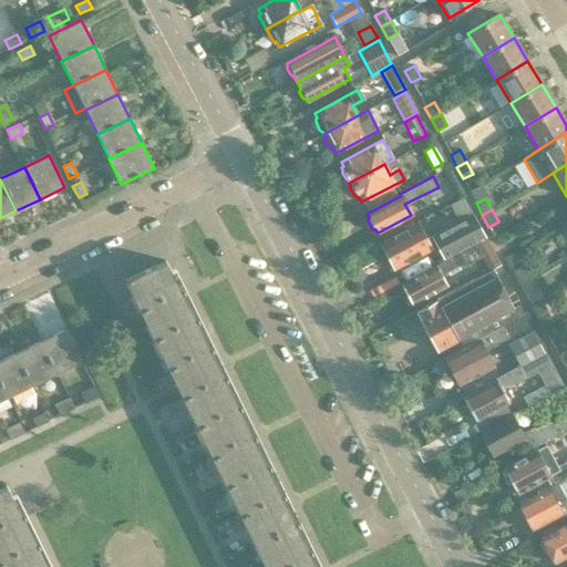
[(474,243),(475,243),(462,217),(424,238),(416,225),(380,244),(393,270),(431,250),(436,248),(442,260),(459,251),(474,243)]
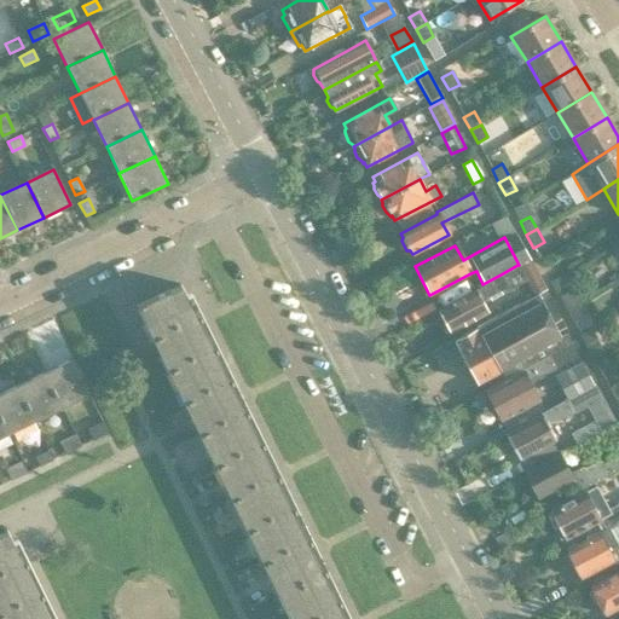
[(534,295),(538,294),(542,291),(527,262),(519,267),(526,279),(534,295)]
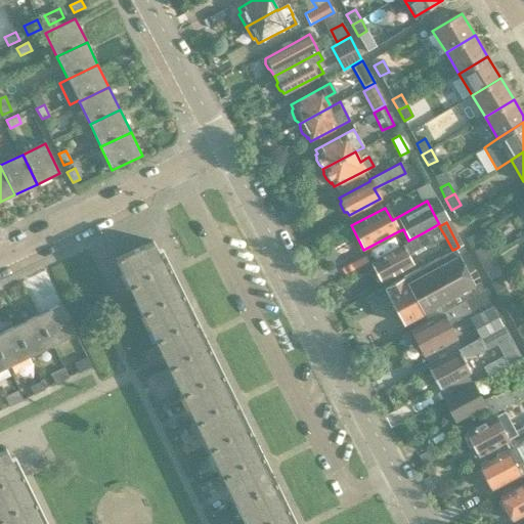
[(438,224),(424,232),(425,233),(430,243),(431,245),(445,236),(439,226),(438,224)]
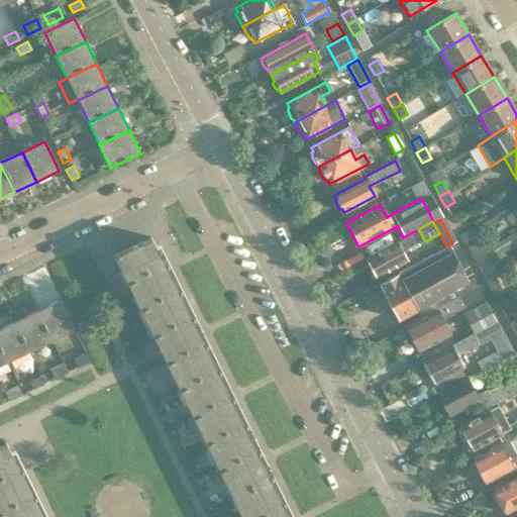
[(407,260),(403,251),(424,239),(419,230),(367,259),(376,277),(407,260)]
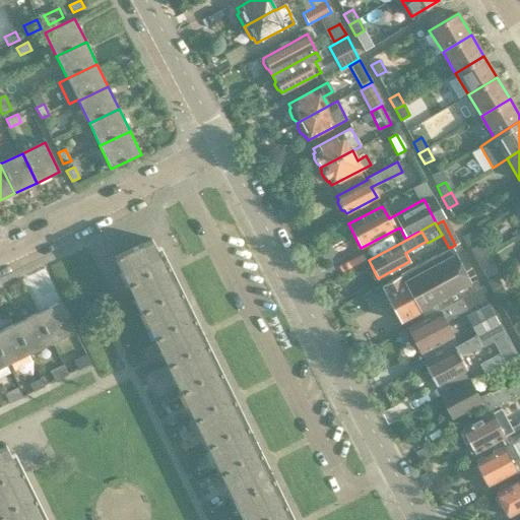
[(151,239),(115,257),(243,519),(288,519),(282,507),(151,239)]
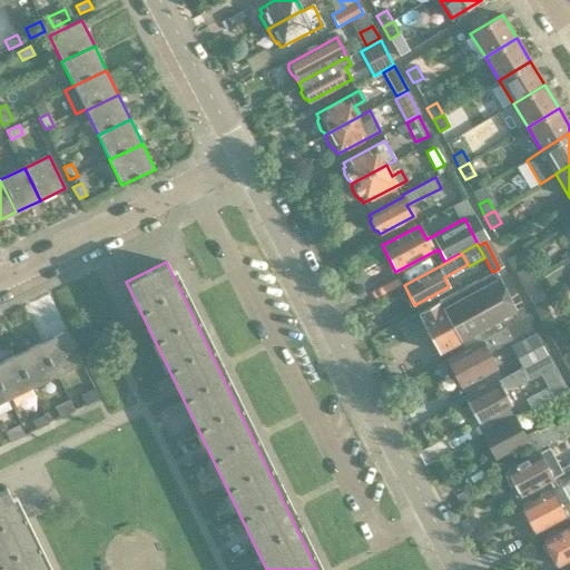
[(516,273),(522,285),(532,279),(526,268),(516,273)]
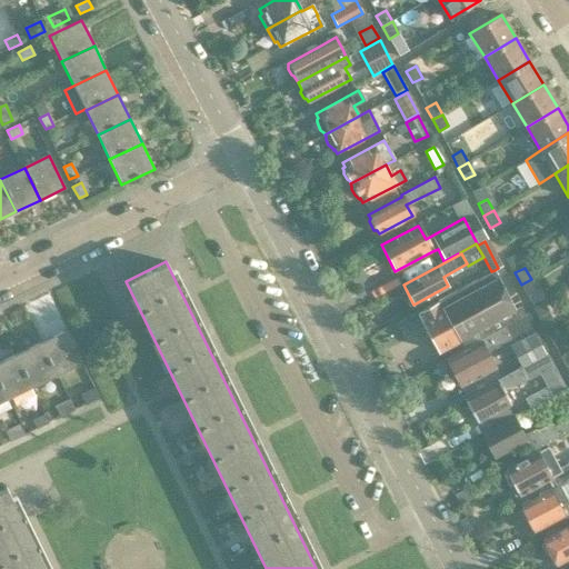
[(495,270),(491,271),(418,311),(438,351),(476,331),(480,339),(523,316),(516,300),(512,302),(495,270)]
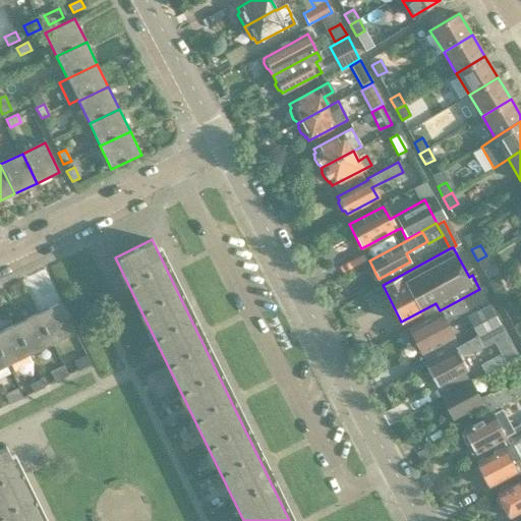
[(491,267),(486,255),(477,261),(482,271),(491,267)]
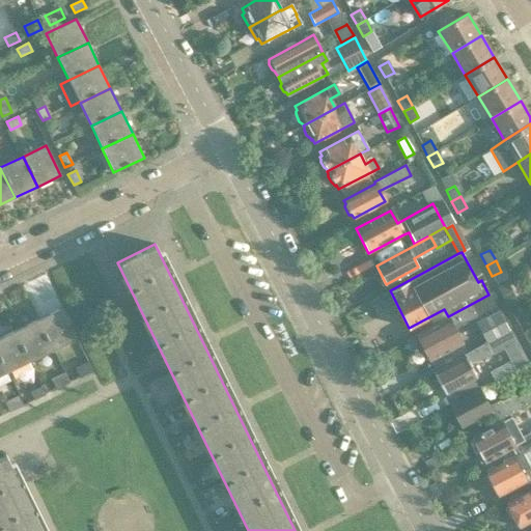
[(510,310),(520,306),(507,283),(498,287),(510,310)]
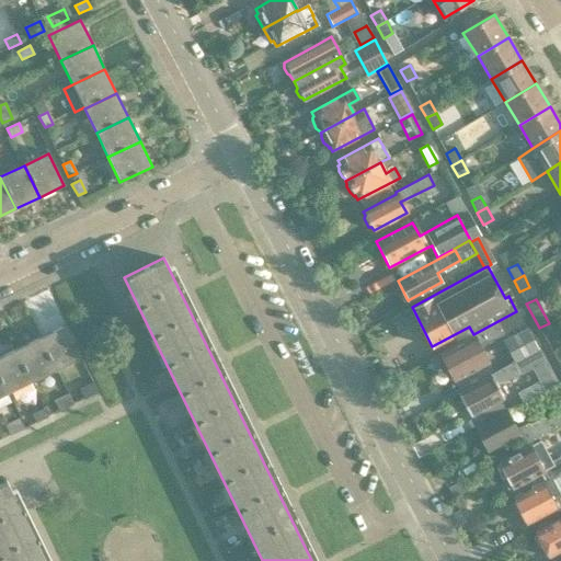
[(523,323),(516,311),(473,334),(474,335),(441,354),(446,363),(444,368),(448,376),(453,378),(454,379),(489,362),(481,346),(504,334),(504,333),(523,323)]
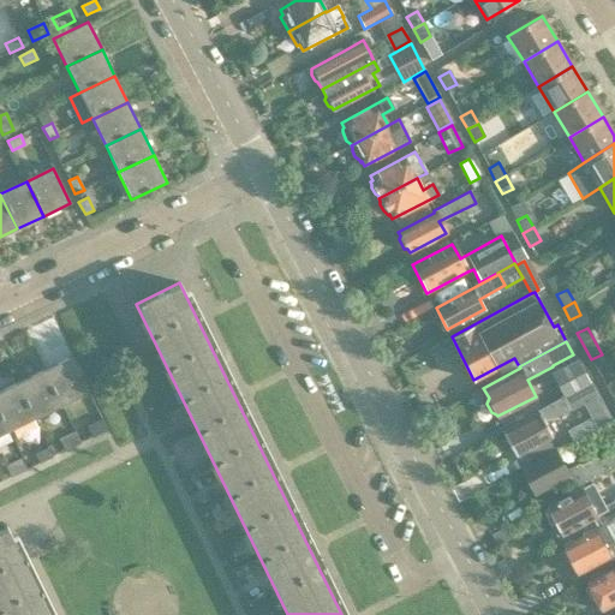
[(602,354),(591,359),(598,372),(608,366),(602,354)]
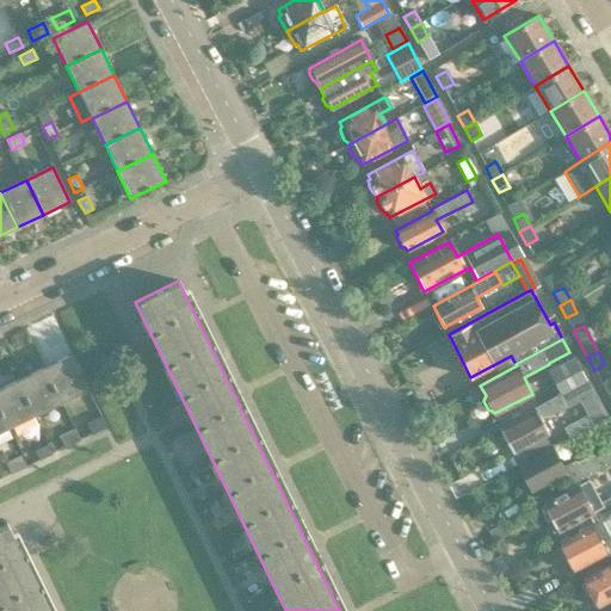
[(72,355),(44,368),(61,402),(88,389),(72,355)]
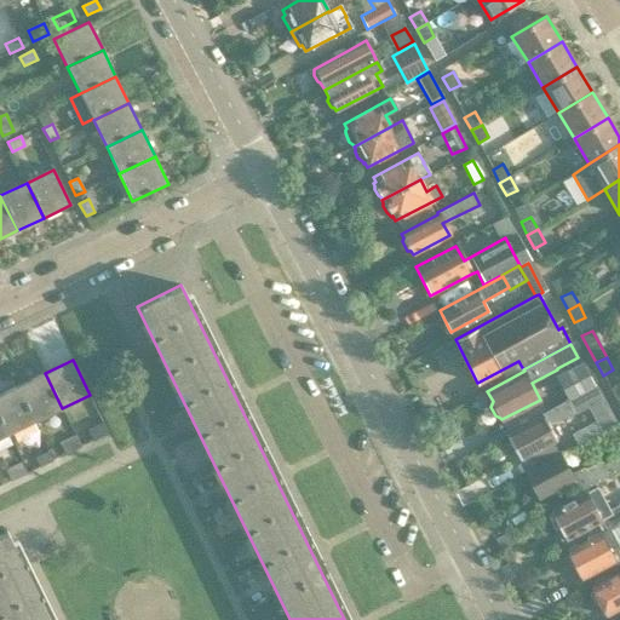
[(557,378),(569,400),(593,386),(581,365),(557,378)]
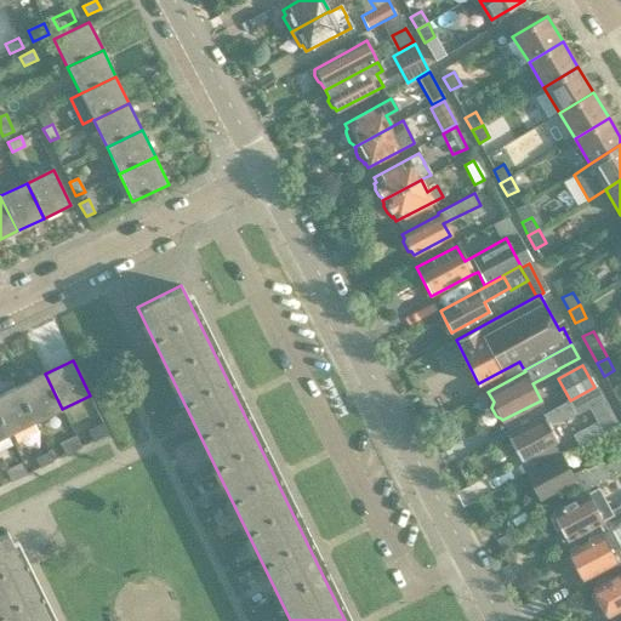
[(35,422),(62,409),(45,374),(18,387),(35,422)]
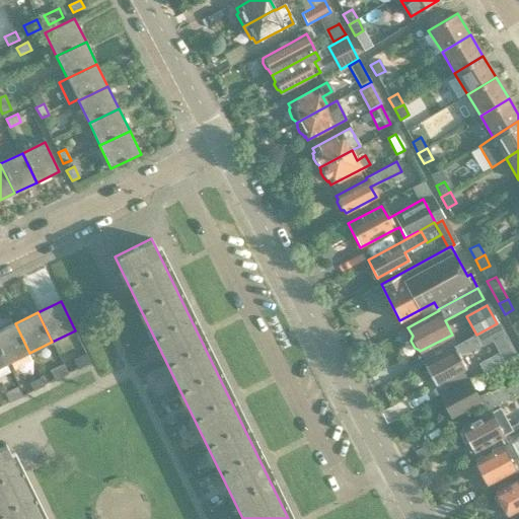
[(498,322),(497,323),(476,335),(473,336),(473,337),(454,347),(454,348),(425,364),(426,367),(426,369),(429,376),(431,376),(435,385),(465,369),(457,354),(467,352),(483,345),(491,343),(500,340),(506,337),(498,322)]
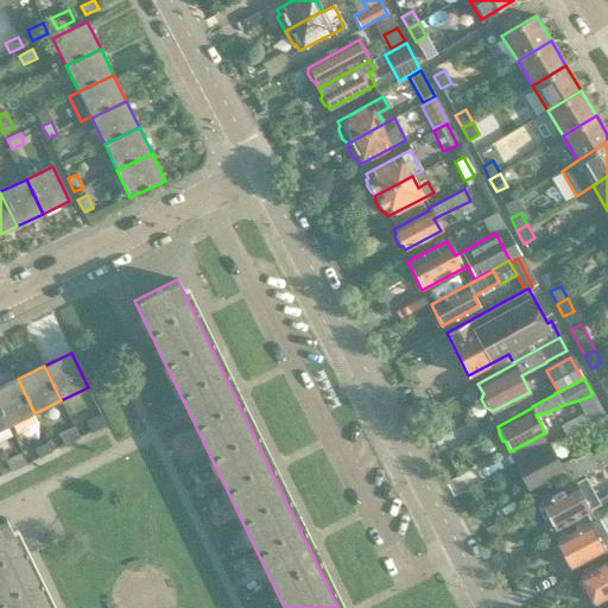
[(0,407),(8,426),(35,413),(18,379),(0,387),(0,407)]
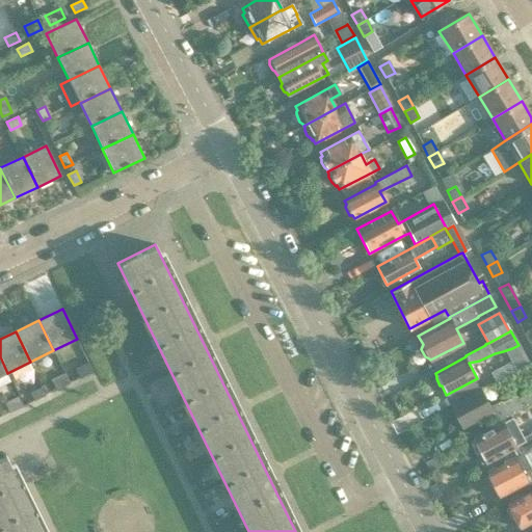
[(512,348),(503,351),(514,373),(529,366),(519,345),(512,348)]
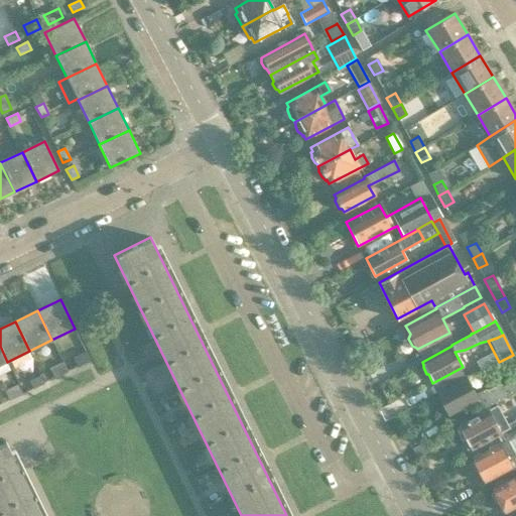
[(78,367),(91,360),(87,352),(73,358),(78,367)]
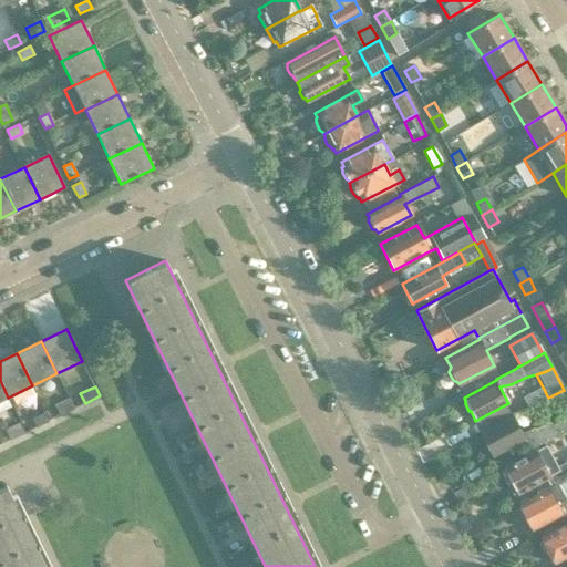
[(60,415),(74,409),(69,399),(54,405),(60,415)]
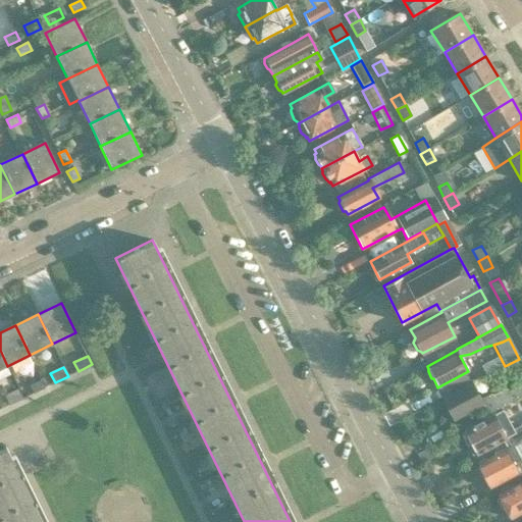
[(34,393),(45,387),(41,380),(30,385),(34,393)]
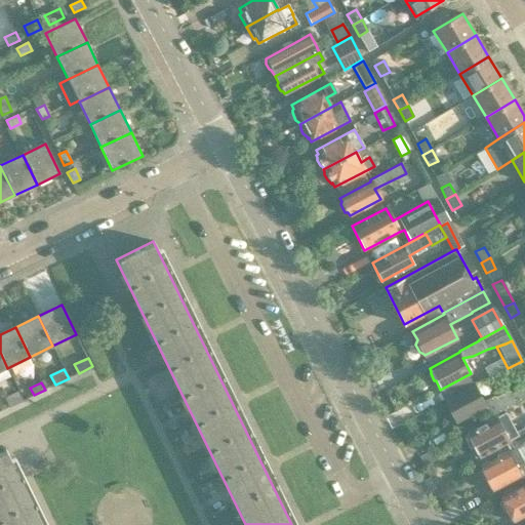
[(473,387),(445,401),(455,420),(469,414),(471,418),(487,409),(491,416),(499,411),(524,397),(524,386),(512,393),(510,390),(495,397),(495,396),(483,401),(481,397),(479,398),(473,387)]
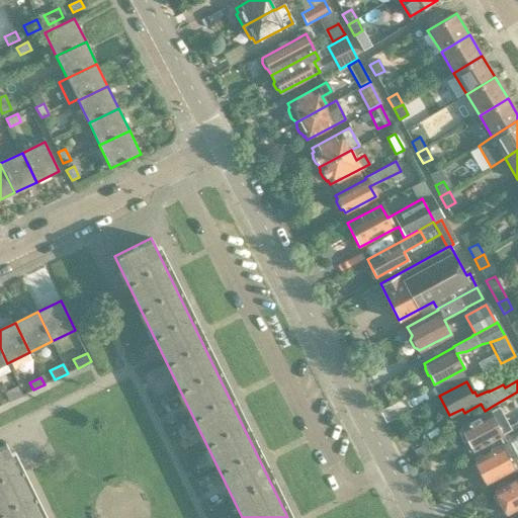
[(9,402),(21,395),(17,385),(4,392),(9,402)]
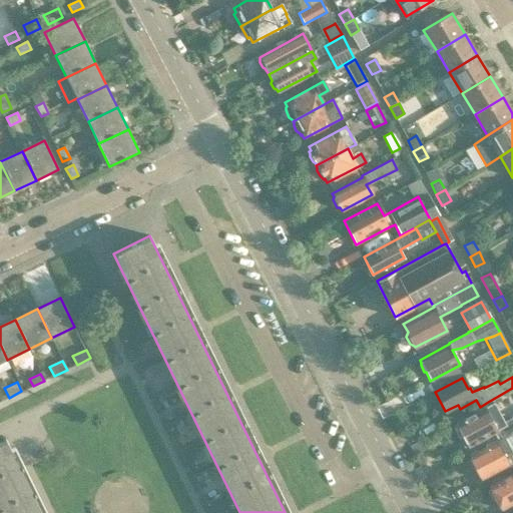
[(490,406),(488,402),(480,407),(481,410),(456,423),(454,429),(459,437),(464,438),(468,446),(496,432),(501,439),(512,432),(512,418),(505,423),(494,404),(490,406)]
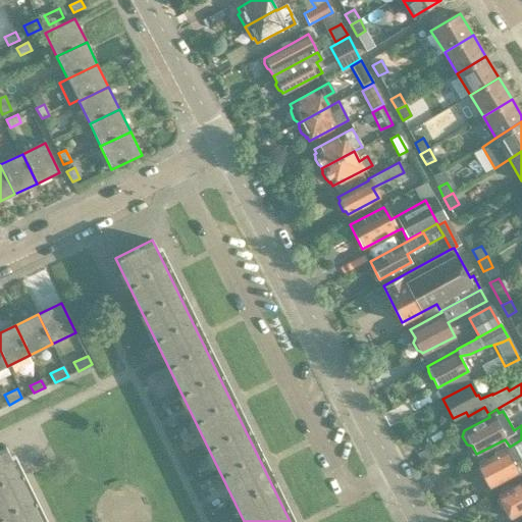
[(484,477),(489,488),(517,473),(513,466),(520,462),(512,446),(477,465),(478,467),(476,468),(481,478),(484,477)]
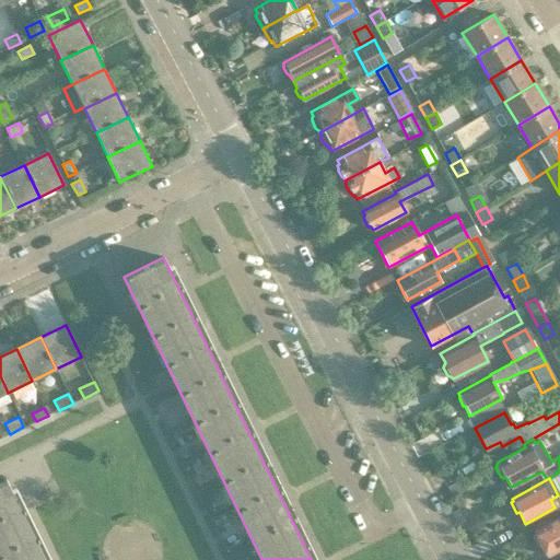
[(0,482),(0,559),(45,559),(6,480),(0,482)]
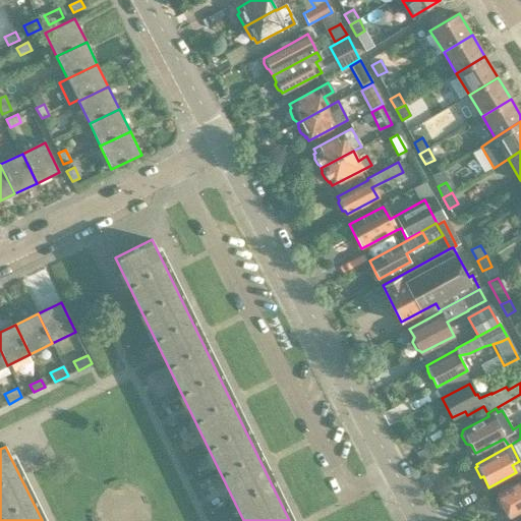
[(520,480),(496,495),(498,498),(496,501),(499,507),(503,507),(508,518),(520,510),(520,480)]
